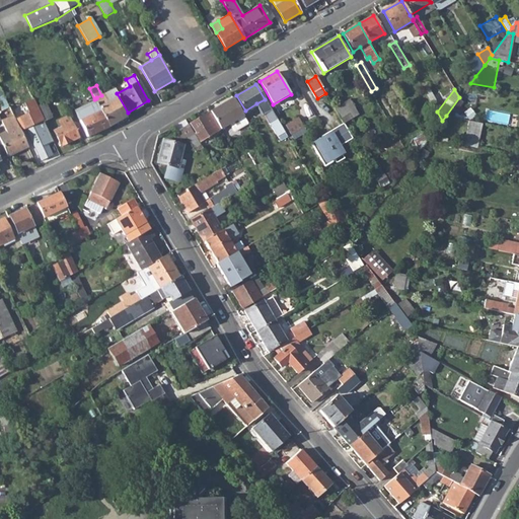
[(325,114),(335,108),(334,108),(325,93),(317,98),(325,114)]
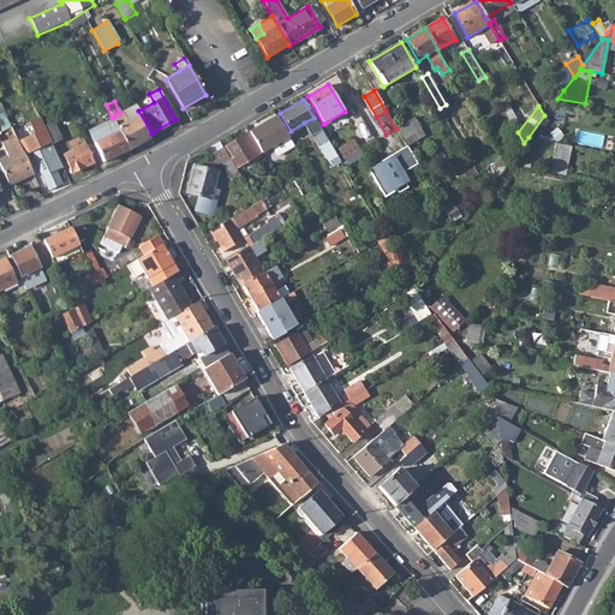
[(137,115),(126,121),(117,127),(119,131),(127,150),(148,138),(137,115)]
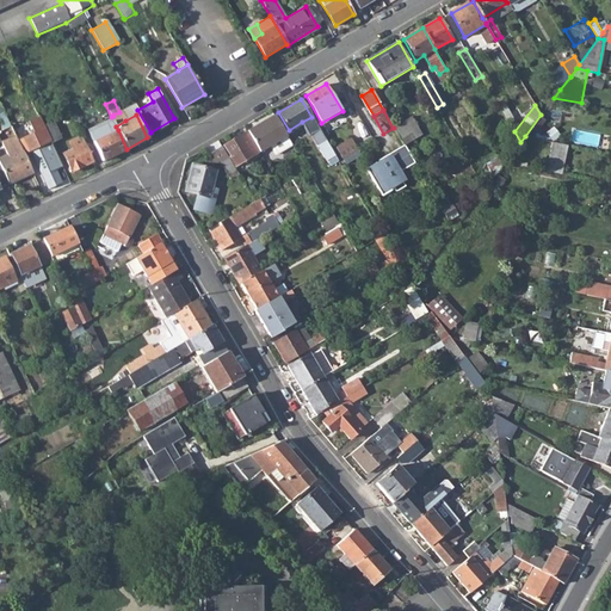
[(247,130),(260,152),(287,136),(275,115),(247,130)]
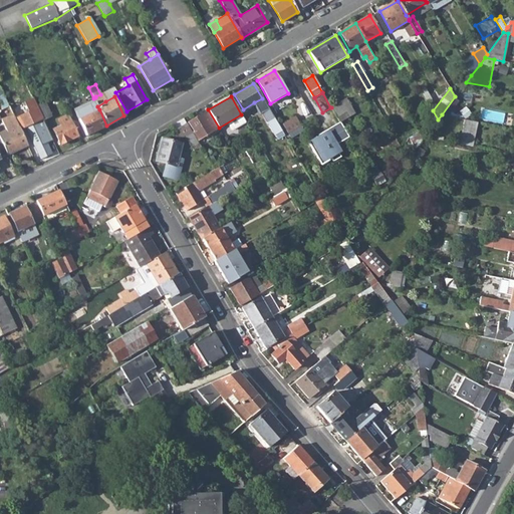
[(95,103),(97,106),(105,101),(103,97),(95,102),(95,103)]
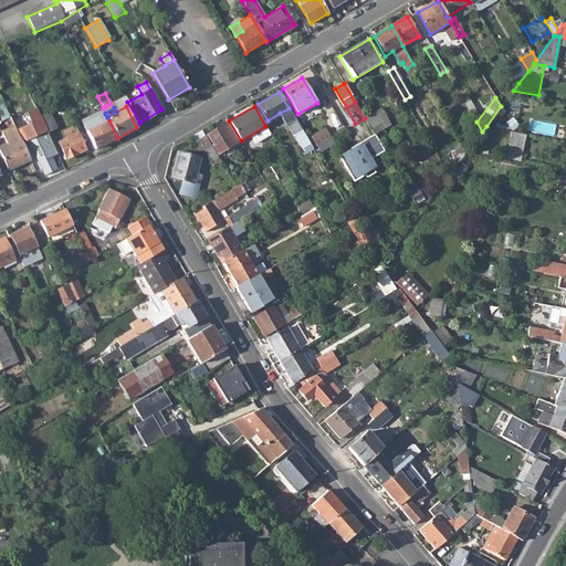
[(27,140),(28,139),(44,174),(55,169),(50,158),(58,154),(46,132),(40,116),(35,108),(24,114),(30,124),(20,128),(27,140)]
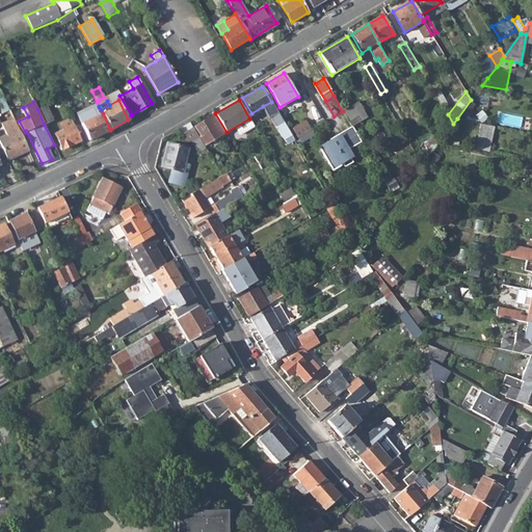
[(267,113),(271,111),(275,109),(271,102),(263,106),(267,113)]
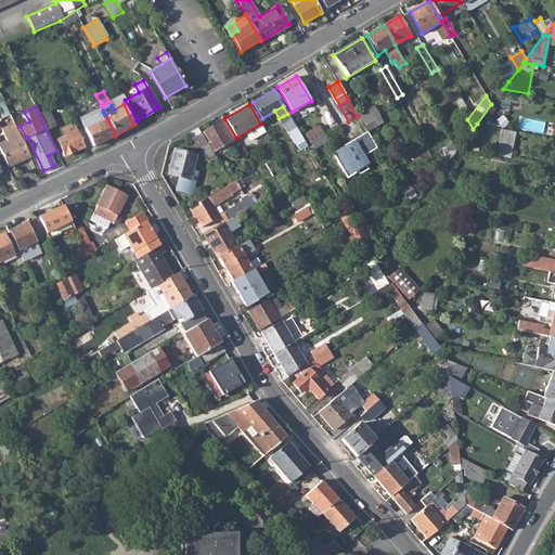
[(358,116),(366,131),(383,121),(374,106),(357,116),(358,116)]
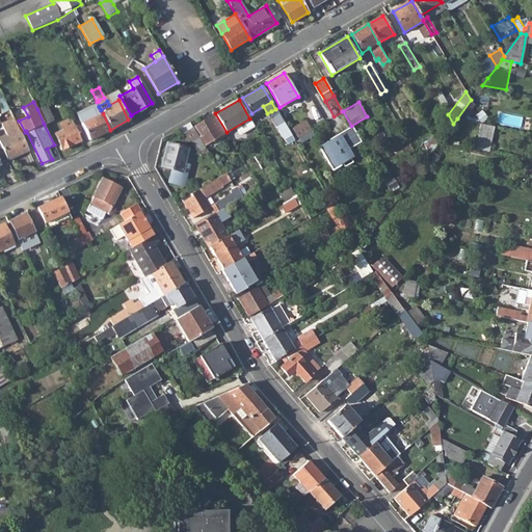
[(37,109),(44,124),(52,121),(45,105),(37,109)]
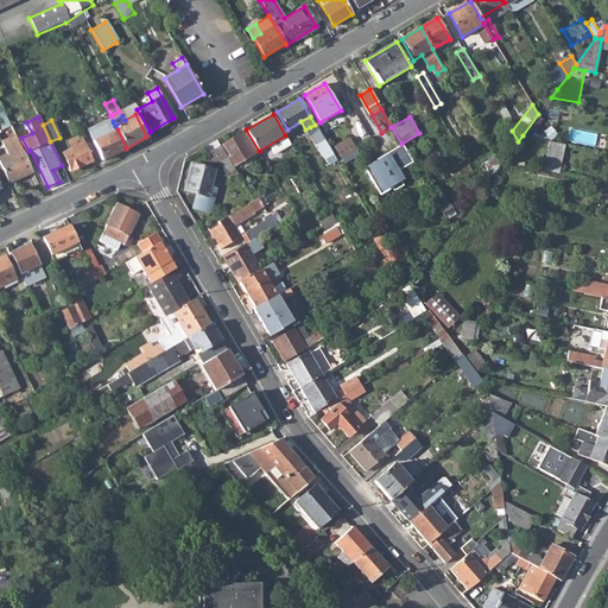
[(102,160),(126,149),(118,130),(115,126),(113,122),(107,125),(111,133),(94,141),(93,141),(102,160)]
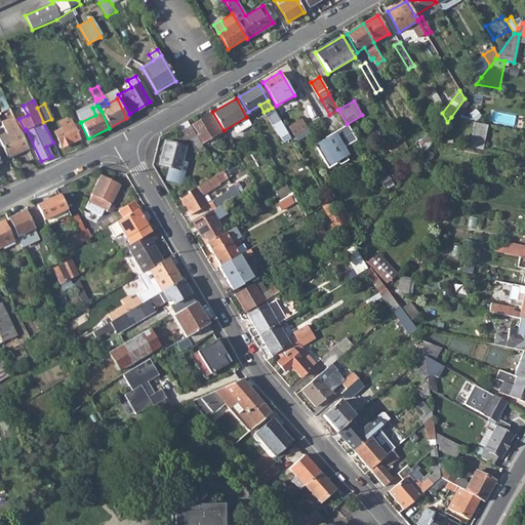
[(81,122),(95,115),(92,108),(78,115),(81,122)]
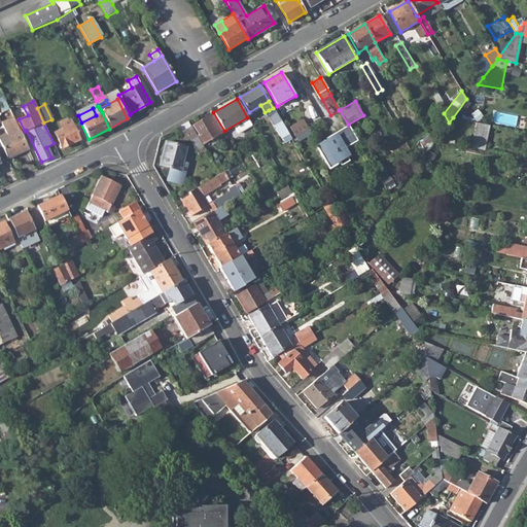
[(289,135),(273,108),(269,110),(272,114),(269,115),(282,139),(289,135)]
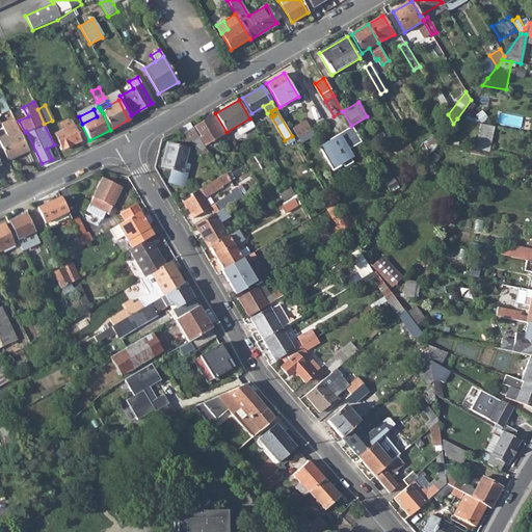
[(198,136),(204,145),(227,132),(215,113),(194,126),(200,135),(198,136)]
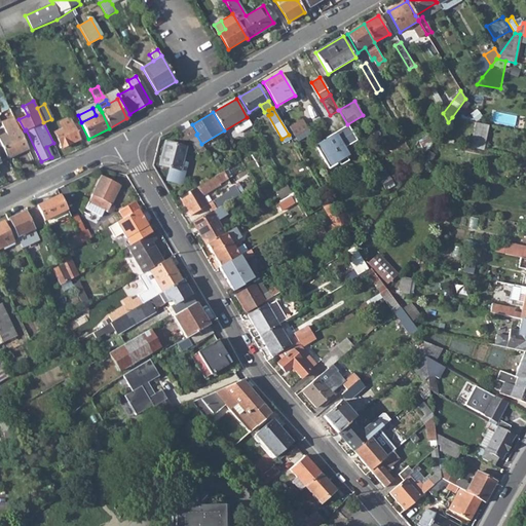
[(504,122),(506,114),(495,112),(493,120),(504,122)]
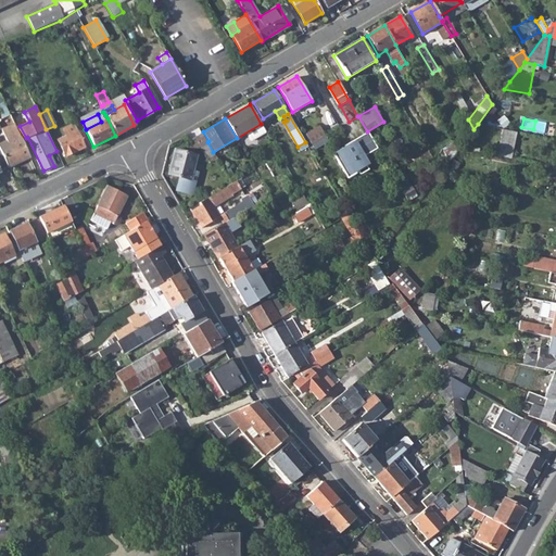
[(0,150),(8,167),(29,158),(14,126),(1,133),(4,140),(0,141),(0,150)]
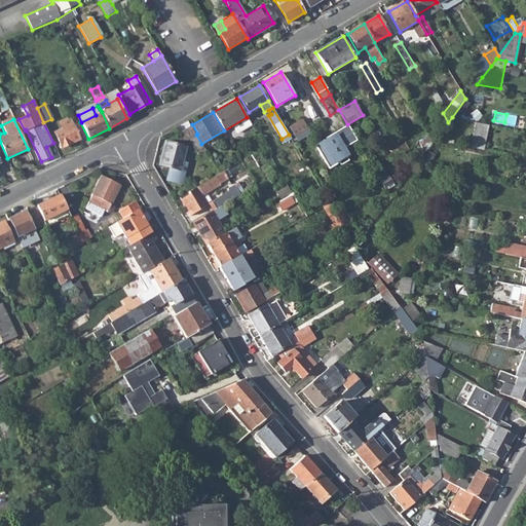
[(53,133),(61,147),(79,139),(70,120),(64,124),(62,120),(60,122),(62,127),(53,133)]
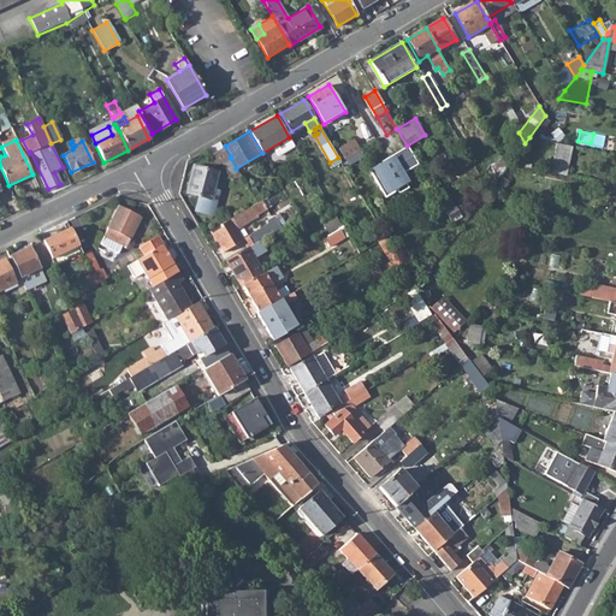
[(338,149),(344,159),(360,150),(353,141),(338,149)]
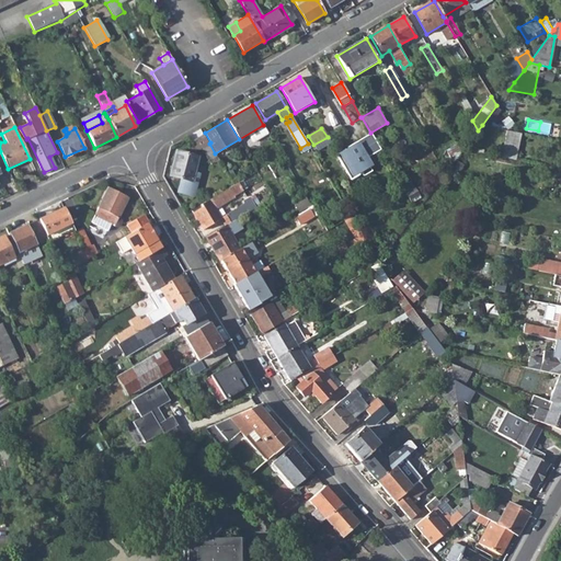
[(502,157),(516,160),(522,133),(507,130),(502,157)]
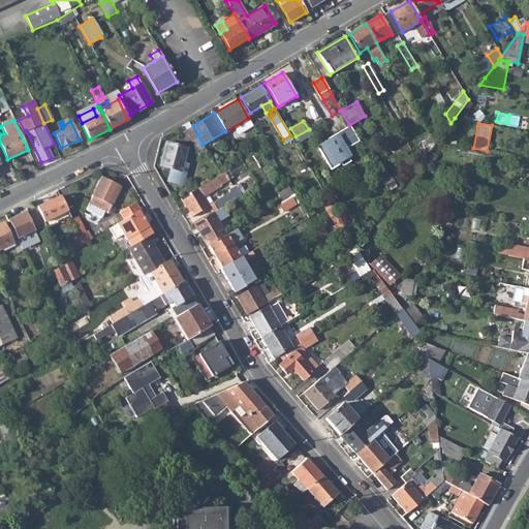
[(349,125),(331,134),(332,137),(328,139),(324,142),(323,141),(316,145),(330,168),(340,162),(342,164),(349,160),(344,148),(358,139),(349,125)]
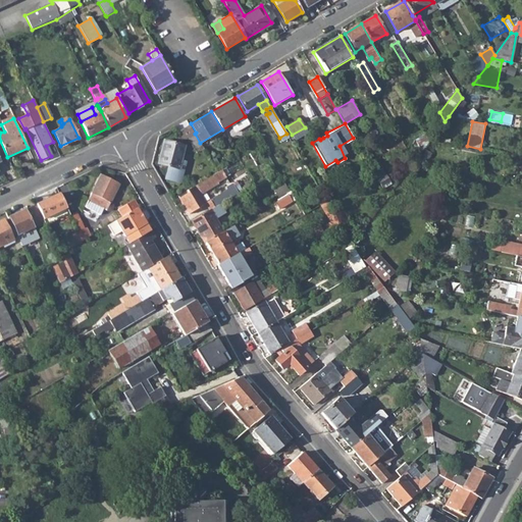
[(189,124),(183,128),(189,138),(198,152),(203,149),(200,143),(195,134),(189,124)]
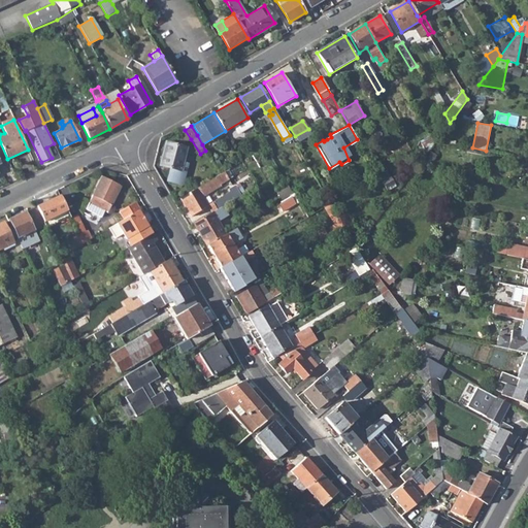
[(184,143),(191,139),(185,130),(177,134),(184,143)]
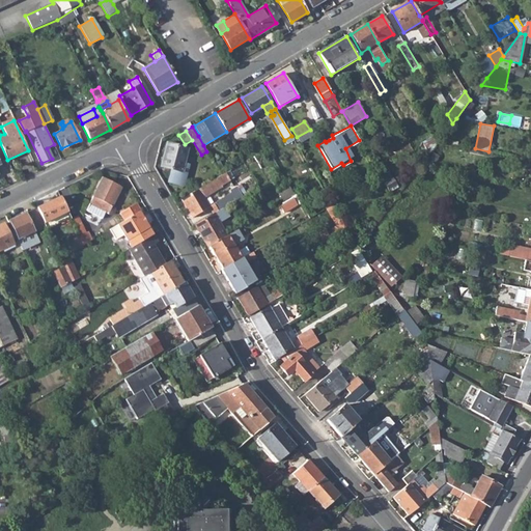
[(166,144),(161,167),(170,169),(169,177),(172,185),(184,187),(190,164),(184,163),(188,149),(166,144)]
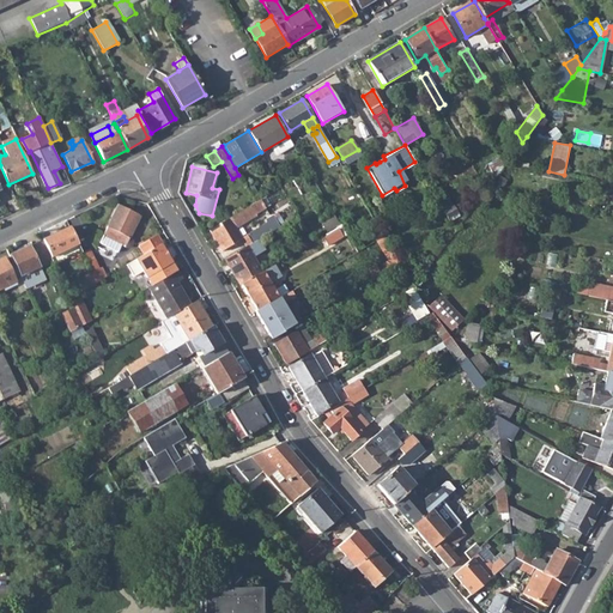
[(210,232),(220,252),(241,238),(235,228),(255,216),(254,213),(265,208),(260,200),(218,224),(219,225),(210,232)]
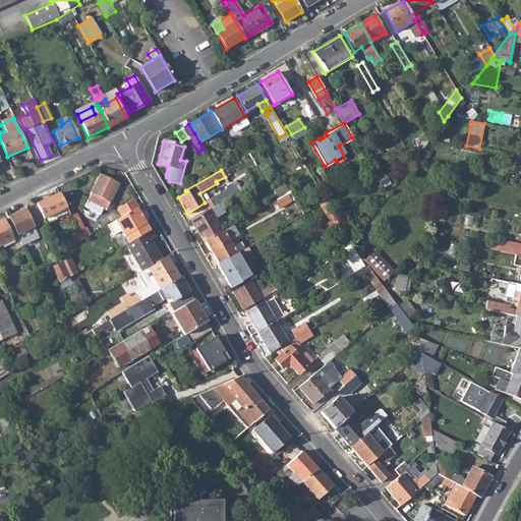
[(100,175),(88,200),(83,208),(94,213),(96,209),(97,205),(109,180),(100,175)]
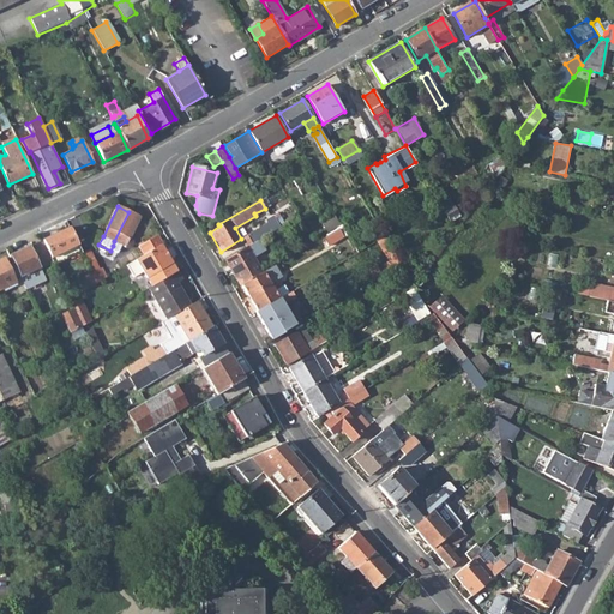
[(130,239),(140,217),(128,212),(114,241),(113,246),(110,251),(118,254),(122,246),(128,248),(133,247),(134,244),(133,241),(130,239)]
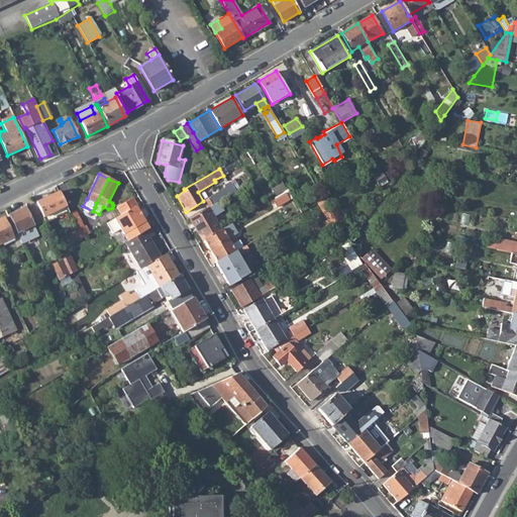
[(247,184),(255,196),(260,194),(251,181),(247,184)]
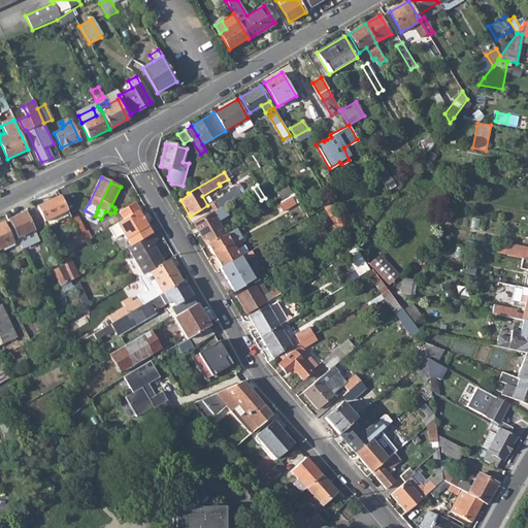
[(283,200),(293,196),(289,185),(278,189),(283,200)]
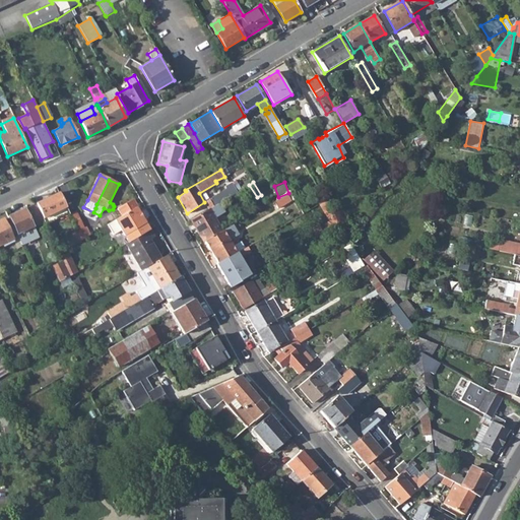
[(311,189),(319,202),(324,199),(316,185),(311,189)]
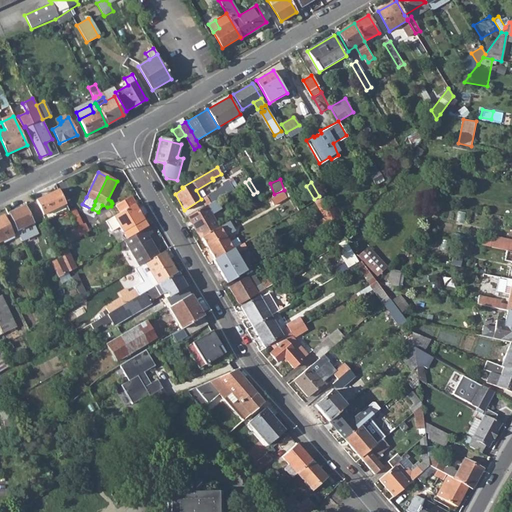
[(47,224),(69,213),(58,190),(36,201),(43,216),(47,224)]
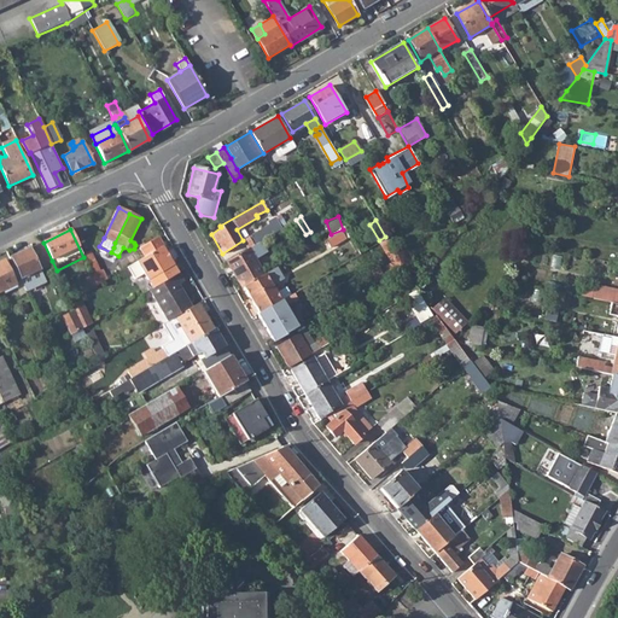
[(340,232),(327,240),(332,249),(347,240),(340,232)]
